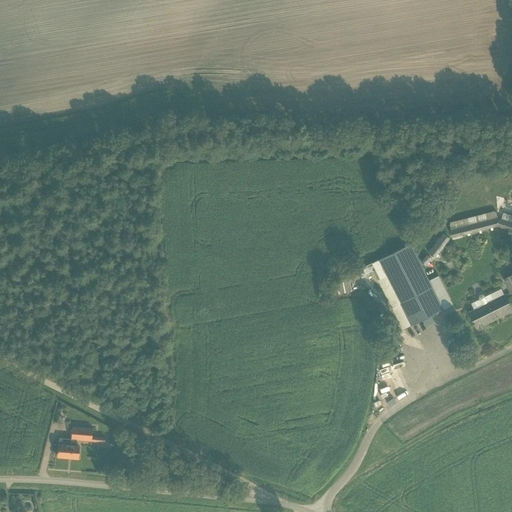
[(498,212),(450,224),(451,230),(450,230),(452,238),(497,226),(511,230),(511,222),(500,219),(498,212)]
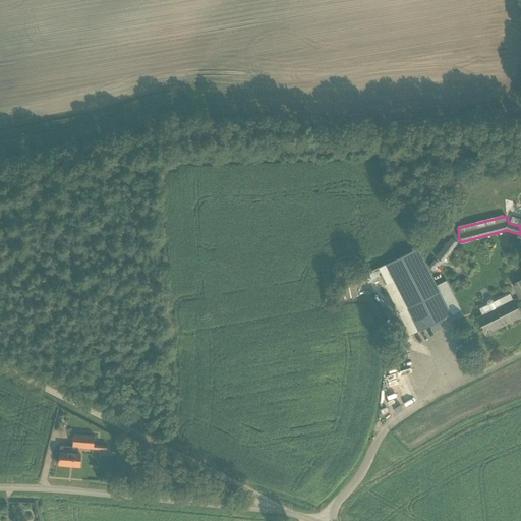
[(456,242),(451,238),(436,257),(441,262),(456,242)]
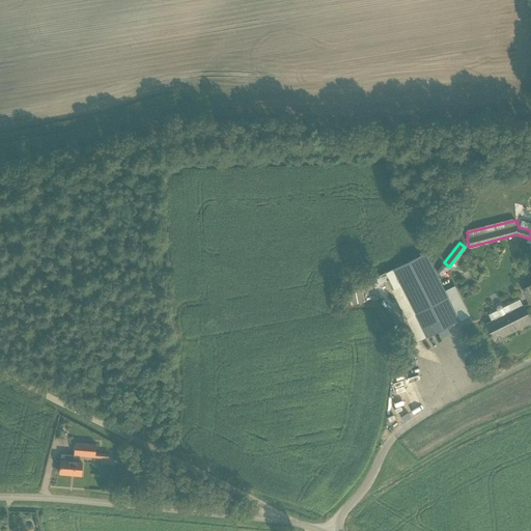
[(376,288),(389,282),(419,342),(469,316),(454,286),(444,291),(425,253),(372,280),(376,288)]
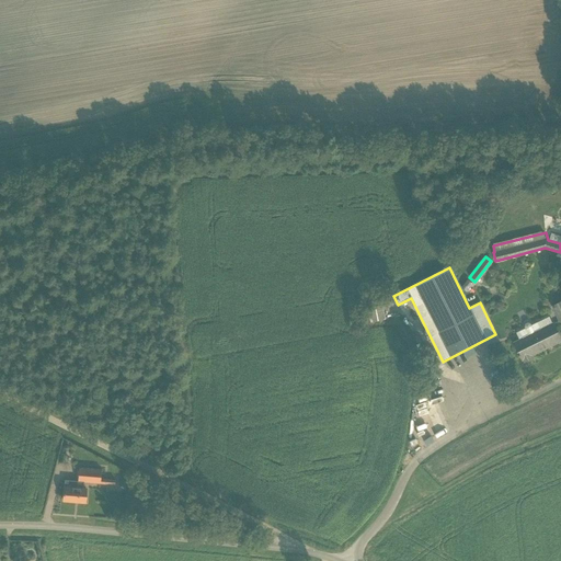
[(382,306),(367,308),(370,322),(385,320),(382,306)]
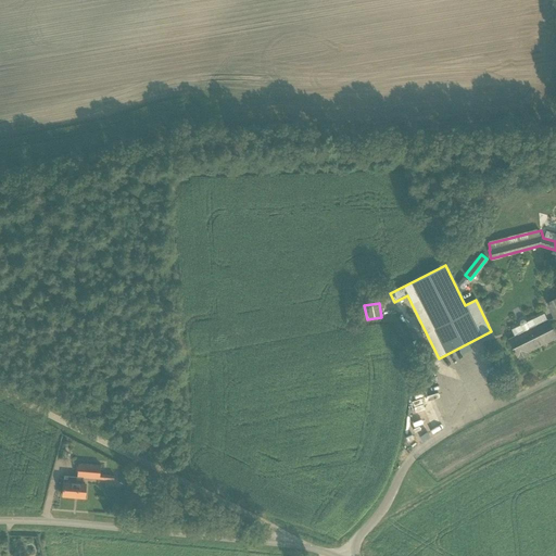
[(515,351),(514,351),(515,353),(516,352),(518,356),(555,337),(555,336),(548,319),(547,320),(544,314),(527,323),(525,320),(522,319),(520,321),(520,324),(520,326),(512,330),(515,337),(509,339),(515,351)]
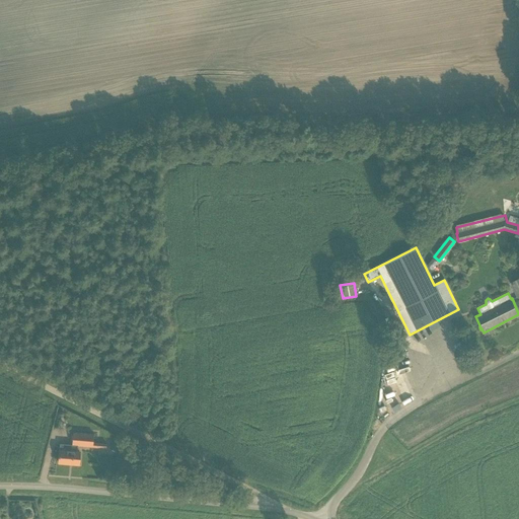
[(413,377),(409,368),(411,367),(404,355),(397,359),(403,371),(401,372),(405,381),(413,377)]
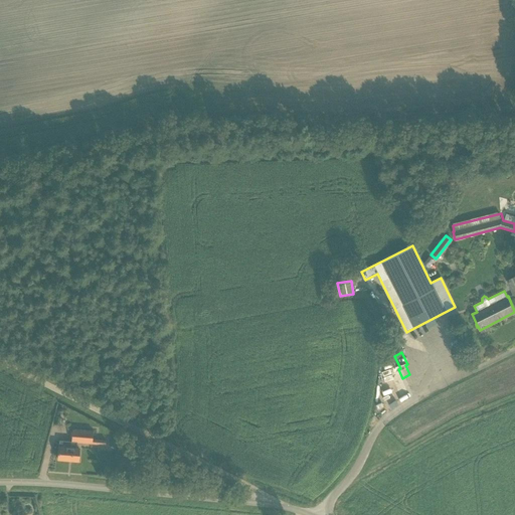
[(381,368),(390,367),(388,357),(380,358),(381,368)]
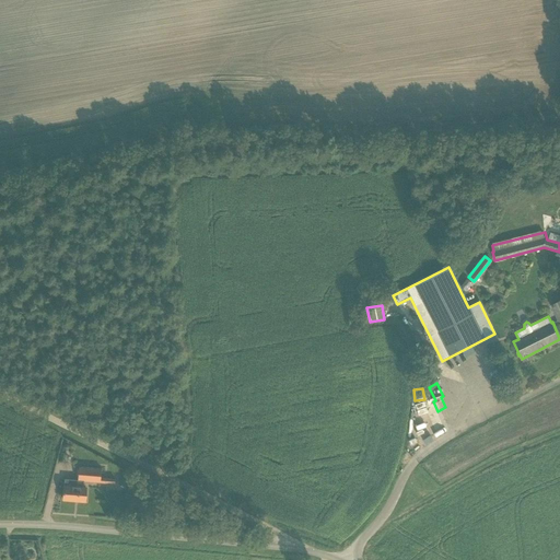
[(63,479),(62,500),(84,501),(85,488),(83,488),(83,481),(114,483),(115,479),(100,478),(101,469),(79,467),(78,480),(63,479)]
